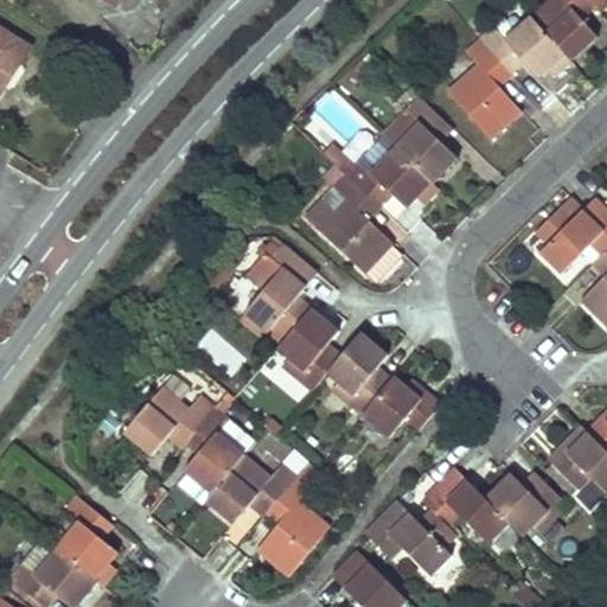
[(590,1),(589,0),(549,0),(532,16),(566,53),(572,59),(599,36),(582,18),(577,12),(590,1)]
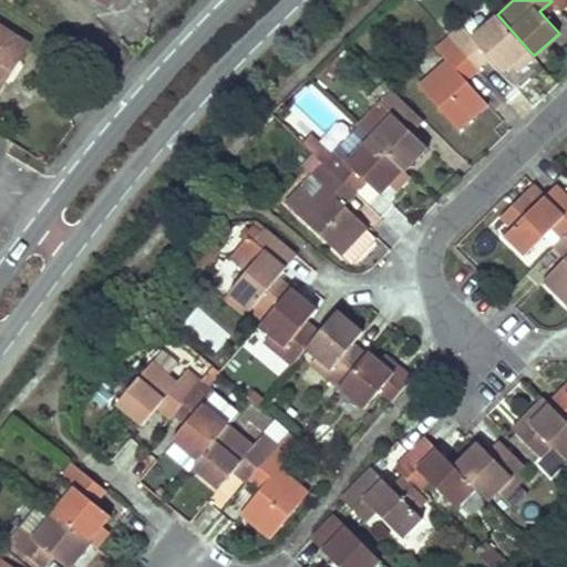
[(566,0),(550,0),(552,1),(556,7),(560,11),(566,4),(566,0)]
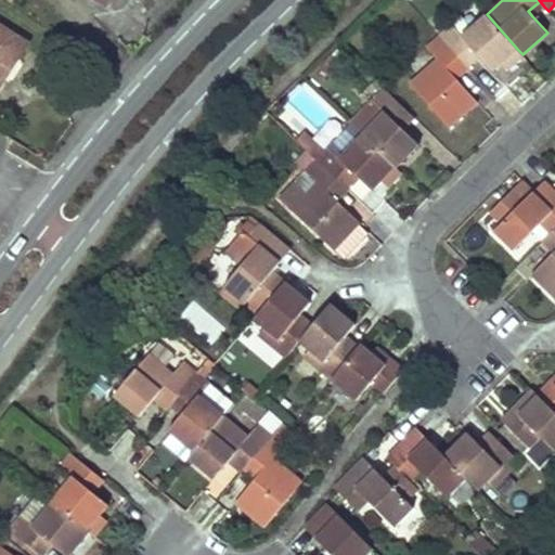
[(540,1),(528,11),(532,16),(544,7),(540,1)]
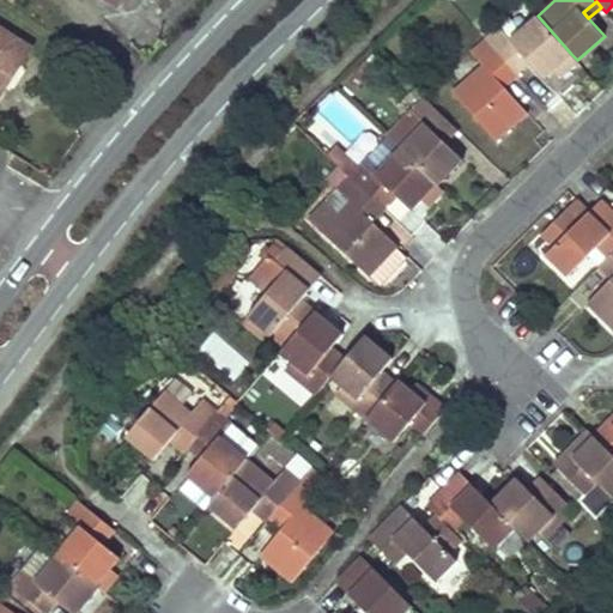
[(499,29),(486,40),(510,67),(523,55),(530,62),(545,78),(556,68),(571,54),(538,16),(510,40),(499,29)]
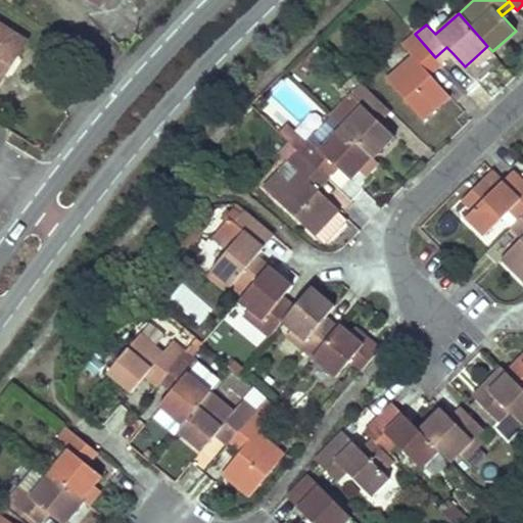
[(0,19),(0,75),(1,76),(26,38),(0,19)]
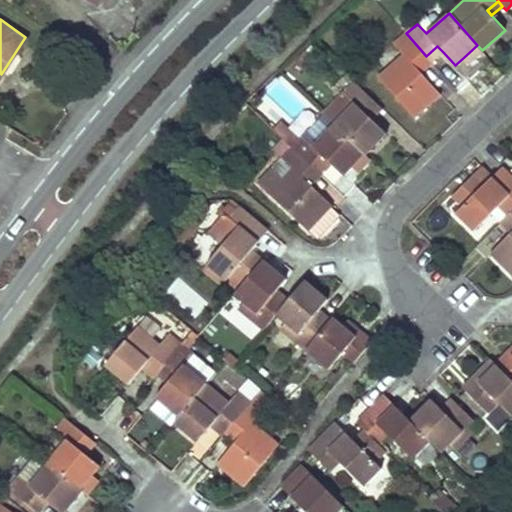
[(406,33),(393,43),(404,54),(379,76),(415,116),(440,94),(421,72),(416,67),(427,57),(426,56),(406,33)]
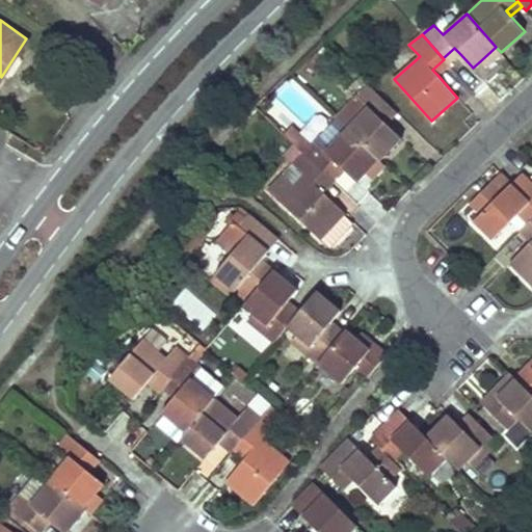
[(496,47),(482,59),(488,65),(502,54),(501,52),(496,47)]
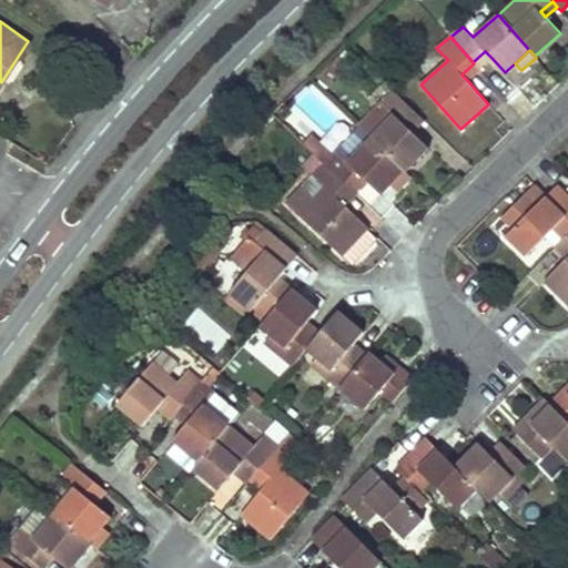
[(485,51),(473,62),(474,63),(479,69),(492,58),(485,51)]
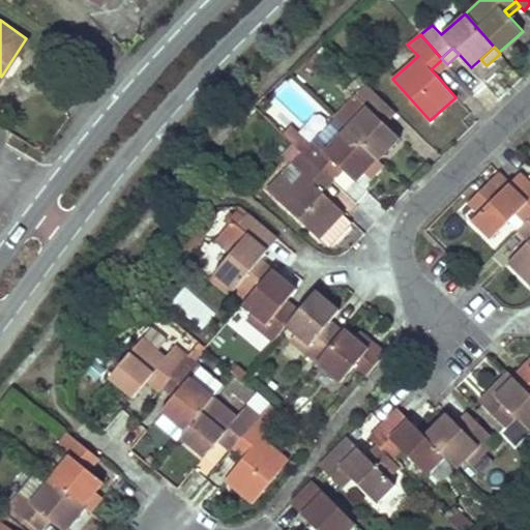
[(442,59),(431,69),(436,75),(448,65),(447,64),(442,59)]
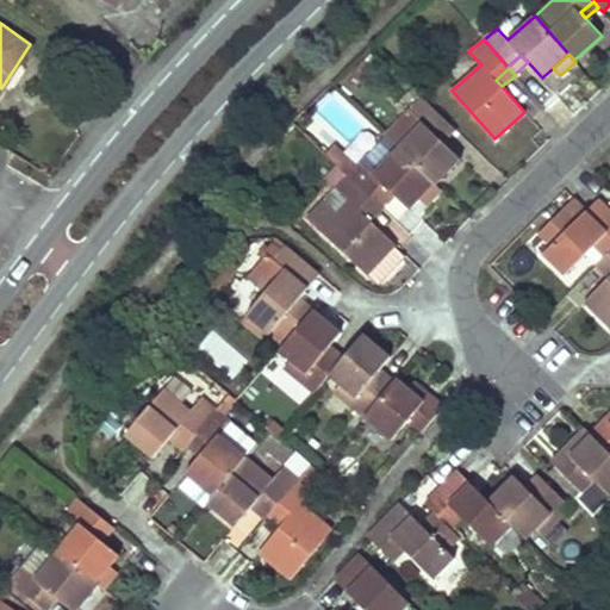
[(423,98),(410,112),(424,126),(399,150),(436,184),(437,185),(461,160),(446,144),(439,137),(450,124),(423,98)]
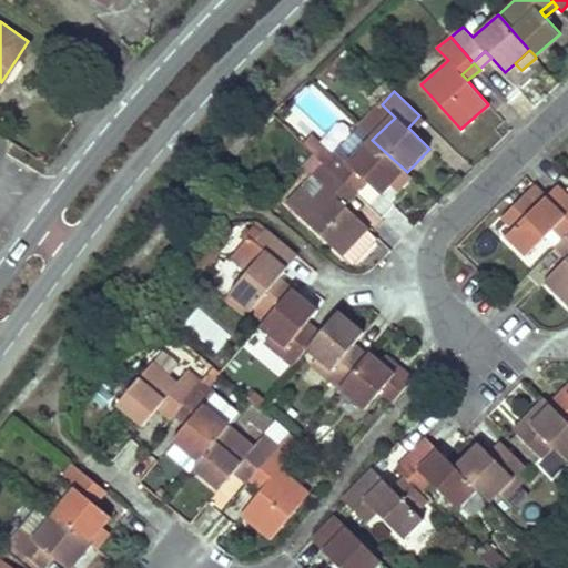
[(382,104),(358,127),(372,140),(395,118),(382,104)]
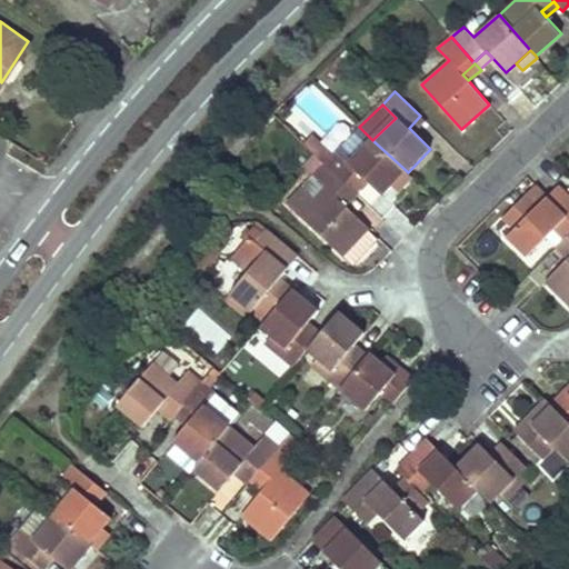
[(420,116),(409,128),(416,135),(428,122),(420,116)]
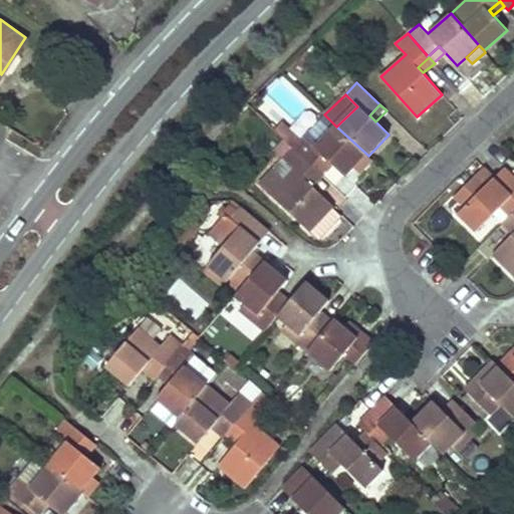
[(305,138),(294,149),(318,171),(328,161),(333,166),(344,177),(353,168),(367,155),(336,126),(315,147),(305,138)]
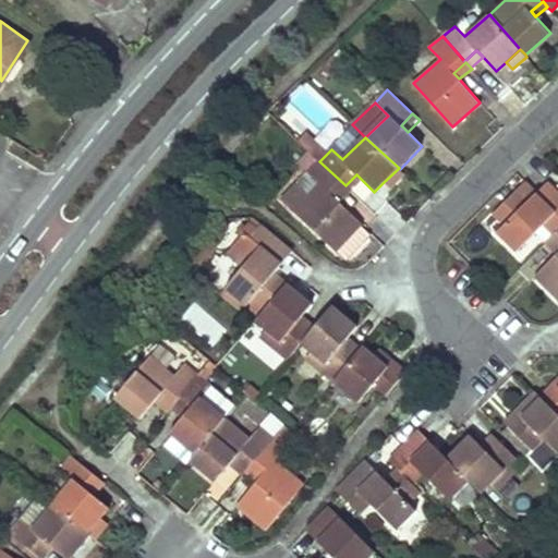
[(346,185),(319,161),(307,173),(318,184),(294,210),(337,252),(338,251),(350,262),(371,239),(360,228),(362,226),(340,205),(334,199),(347,186),(346,185)]
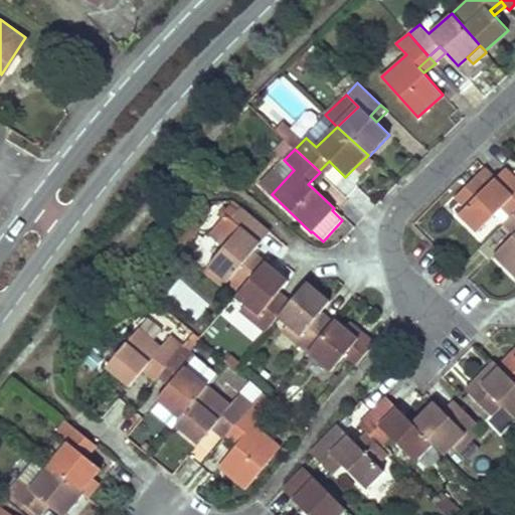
[(368,155),(354,168),(361,175),(374,161),(369,156),(368,155)]
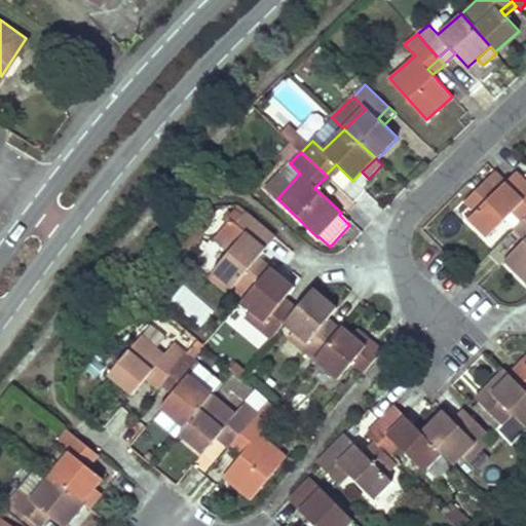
[(336,164),(326,175),(327,176),(331,180),(341,170),(336,164)]
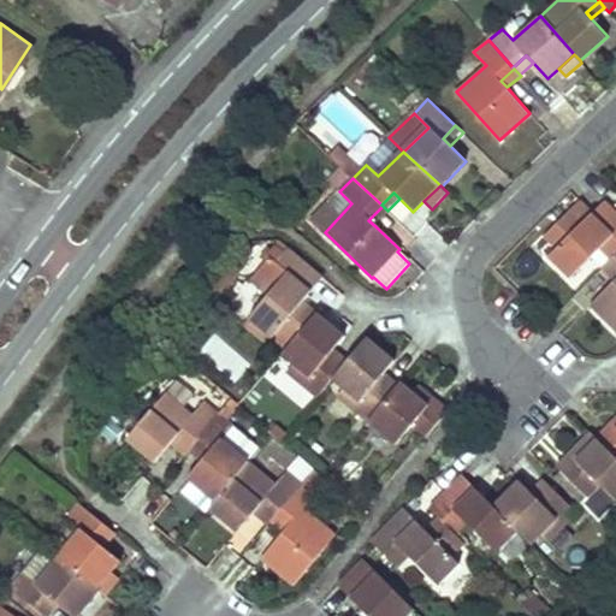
[(569,208),(582,220),(592,211),(579,199),(569,208)]
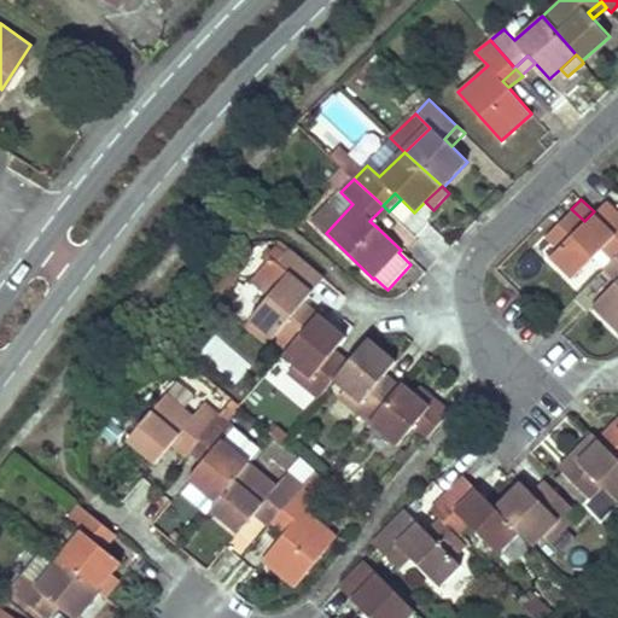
[(584,221),(571,209),(546,233),(558,248),(549,255),(571,277),(601,249),(614,235),(617,238),(617,211),(606,200),(594,211),(584,221)]
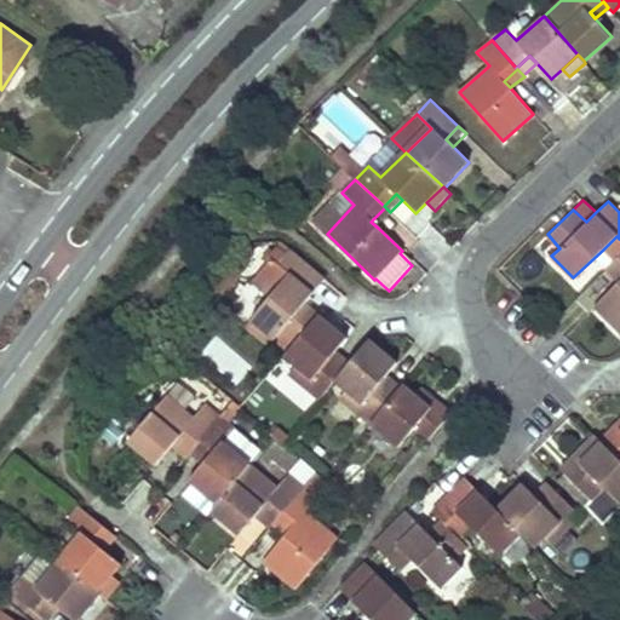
[(385,207),(371,222),(378,228),(391,213),(390,212),(385,207)]
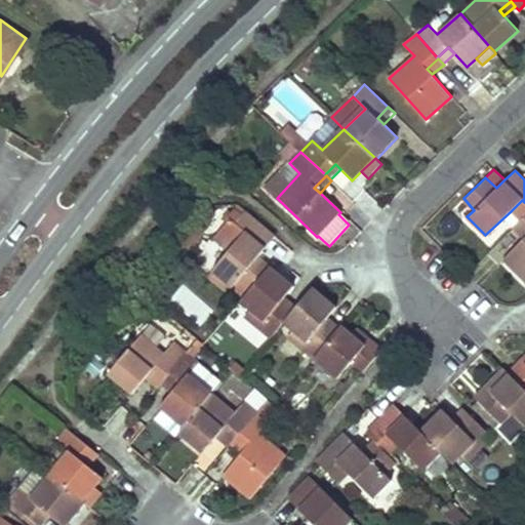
[(524,202),(522,200),(511,211),(520,219),(524,214),(524,202)]
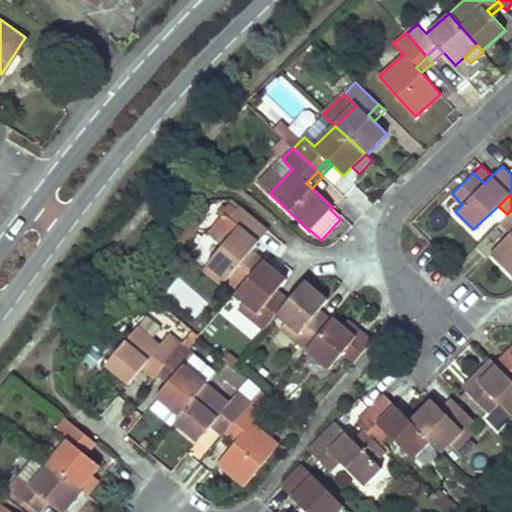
[(238,205),(228,217),(239,226),(229,238),(208,265),(227,281),(232,273),(243,283),(262,260),(263,259),(253,249),(269,230),(238,205)]
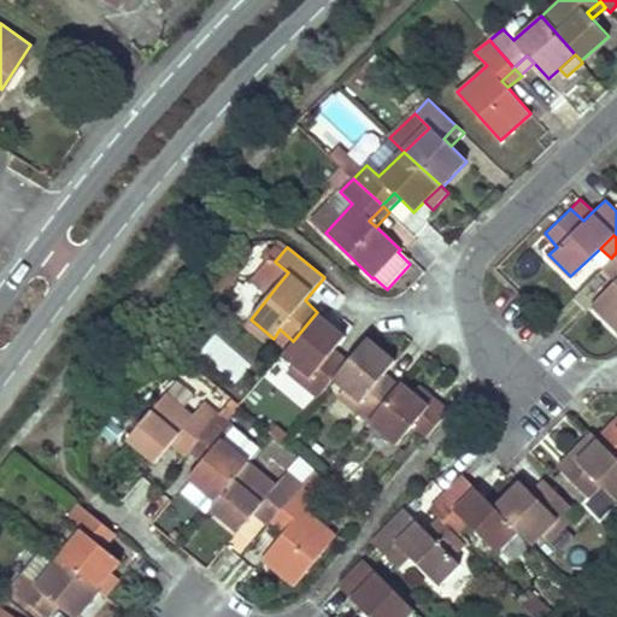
[(616,252),(611,258),(610,260),(616,266),(616,275),(613,278),(591,303),(616,328),(616,252)]
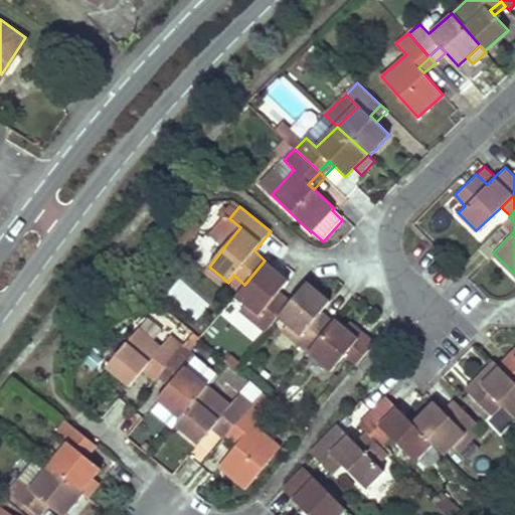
[(514,222),(509,217),(503,223),(512,232),(514,229),(514,222)]
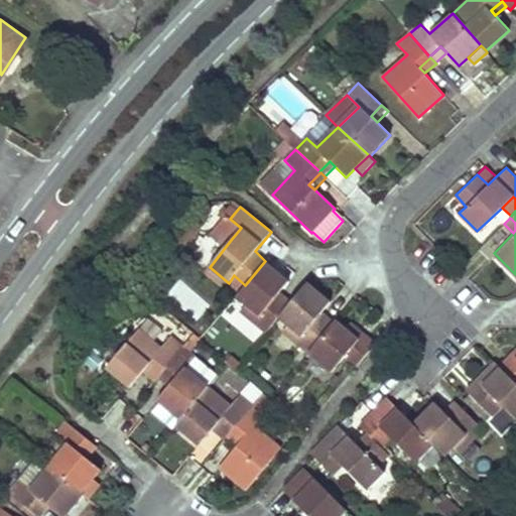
[(230,219),(220,231),(231,240),(241,228),(230,219)]
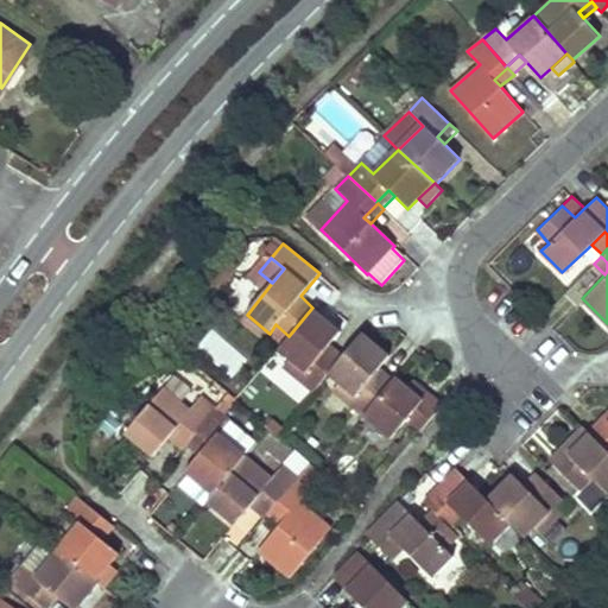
[(289,336),(278,349),(289,359),(305,373),(299,380),(312,392),(328,373),(337,362),(323,353),(330,344),(339,333),(311,309),(289,336)]
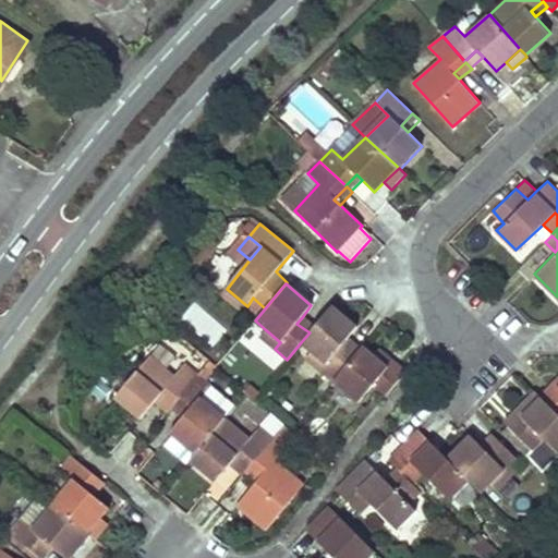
[(310,332),(301,342),(311,351),(327,365),(320,372),(332,381),(354,355),(343,344),(349,338),(360,325),(335,303),(315,326),(310,332)]
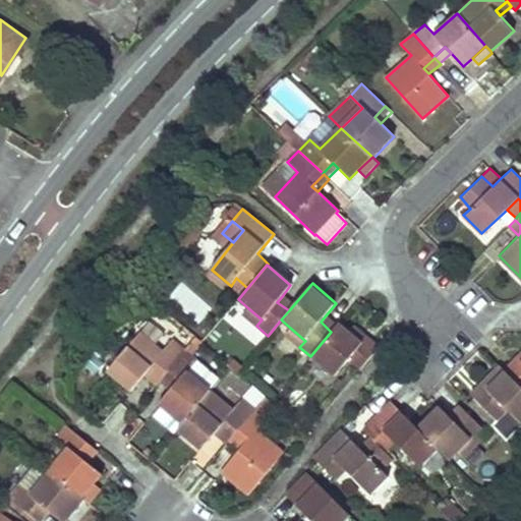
[(283,295),(277,302),(289,310),(294,304),(283,295)]
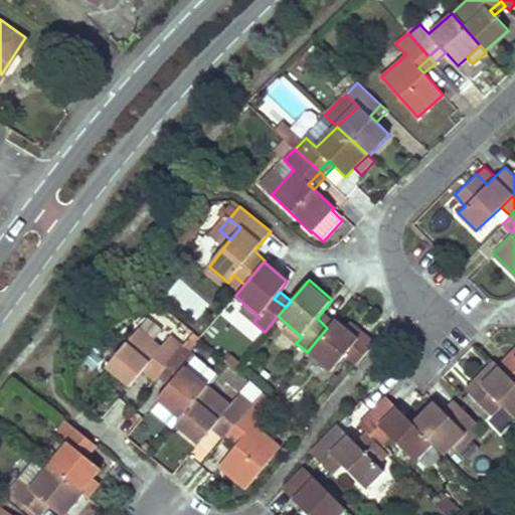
[(244,304),(239,310),(253,322),(259,316),(244,304)]
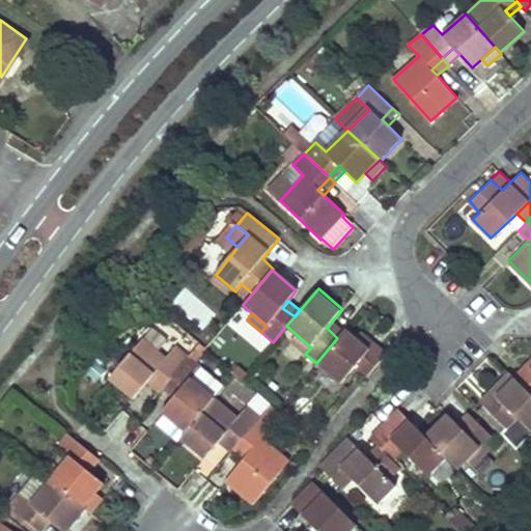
[(332,322),(327,328),(337,338),(342,332),(332,322)]
